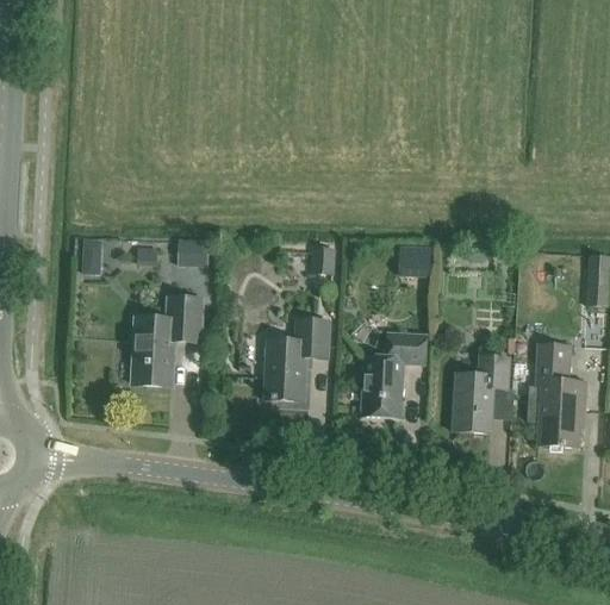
[(334,274),(335,245),(312,244),(311,273),(334,274)]
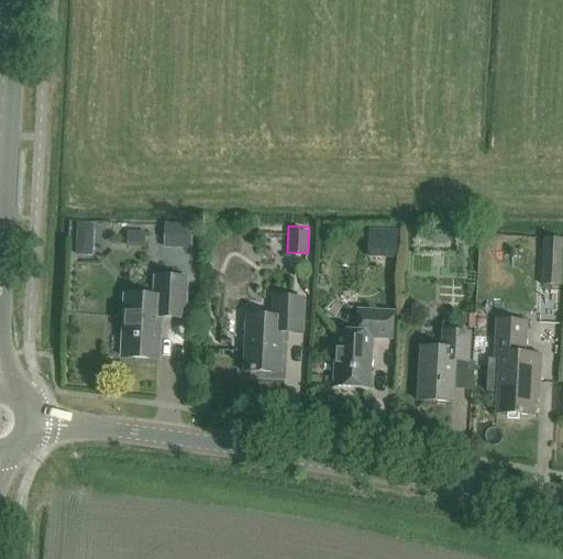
[(144,229),(128,228),(128,253),(144,253),(144,229)]
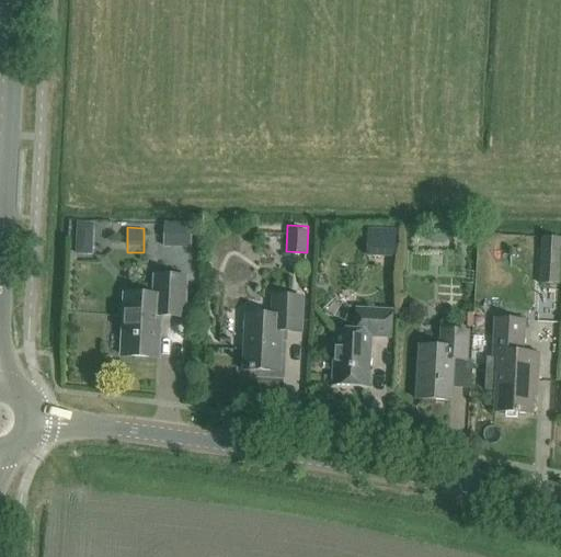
[(560,236),(541,236),(539,282),(559,283),(560,238),(560,236)]
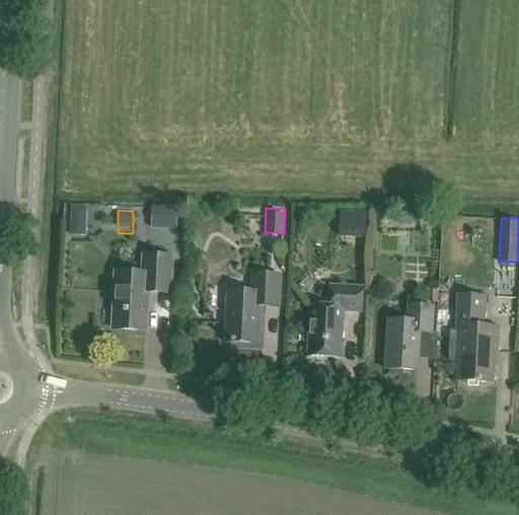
[(169,289),(171,254),(144,253),(143,272),(116,271),(113,325),(146,326),(147,296),(145,296),(146,288),(169,289)]
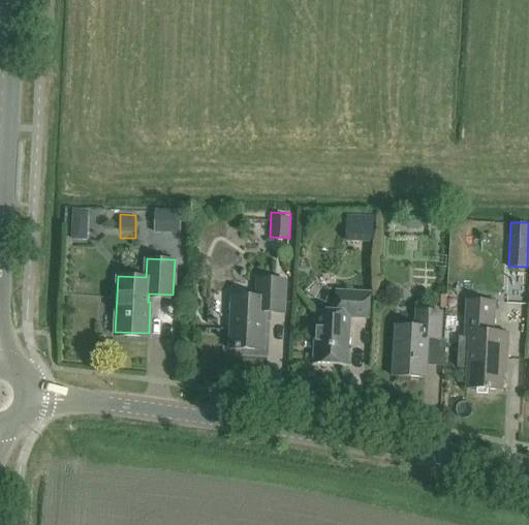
[(283,310),(285,277),(257,276),(256,295),(232,294),(229,346),(240,346),(262,347),(265,309),(283,310)]
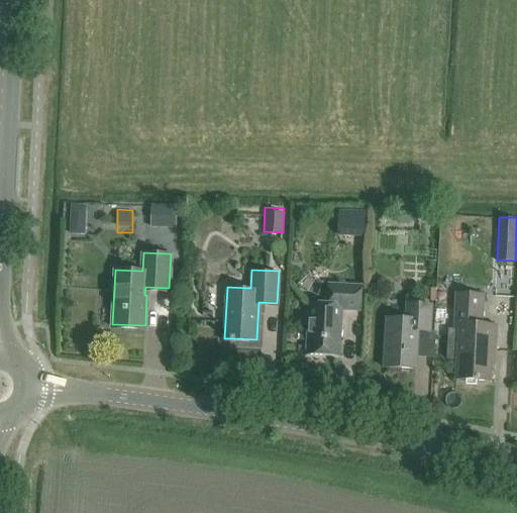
[(359,308),(360,284),(328,282),(327,302),(309,301),(306,351),(338,352),(341,307),(359,308)]
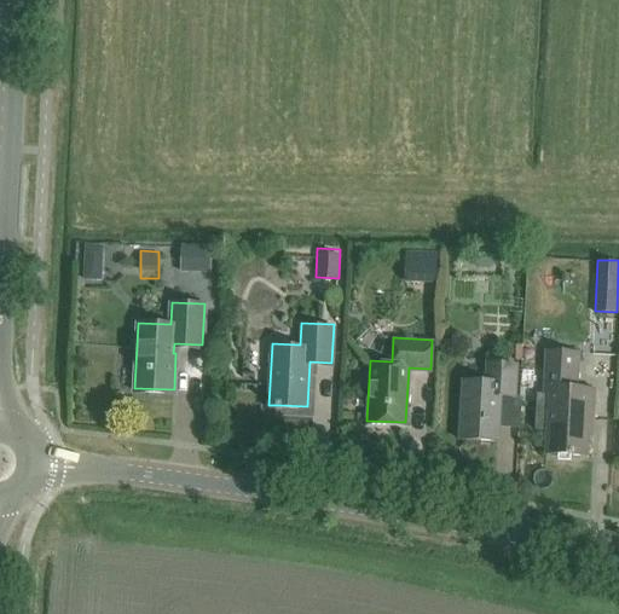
[(591,422),(594,387),(577,386),(578,349),(547,348),(544,392),(550,392),(547,451),(586,453),(588,422),(591,422)]
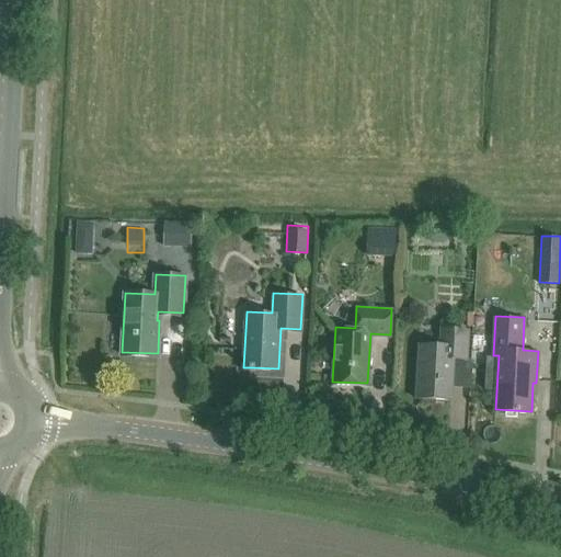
[(467,359),(469,330),(442,329),(441,345),(421,344),(418,397),(453,399),(455,359),(467,359)]
